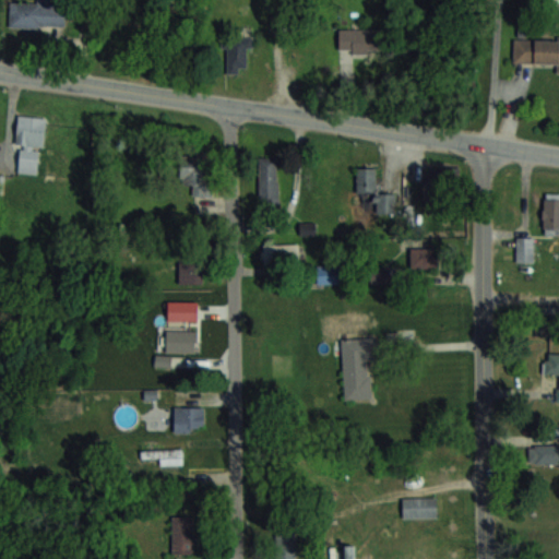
[(9,27),(64,27),(64,3),(9,3),(9,27)]
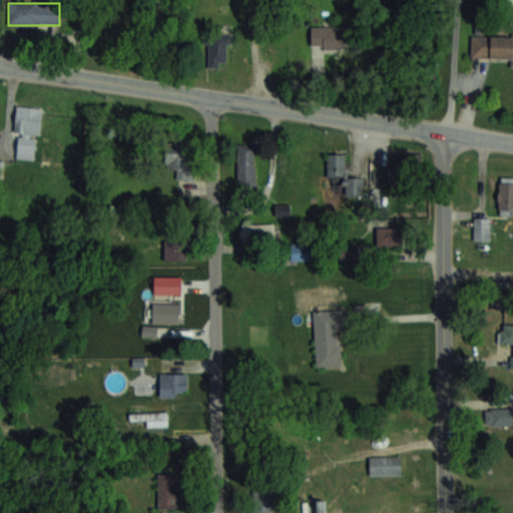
[(354,26),(312,26),(312,50),(354,50),(354,26)]
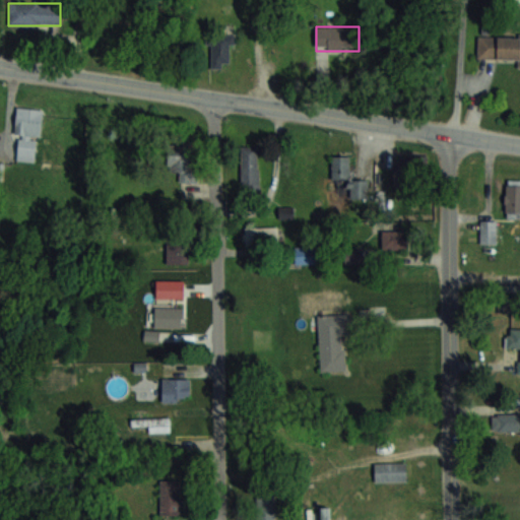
[(230,68),(230,36),(207,36),(207,68),(230,68)]
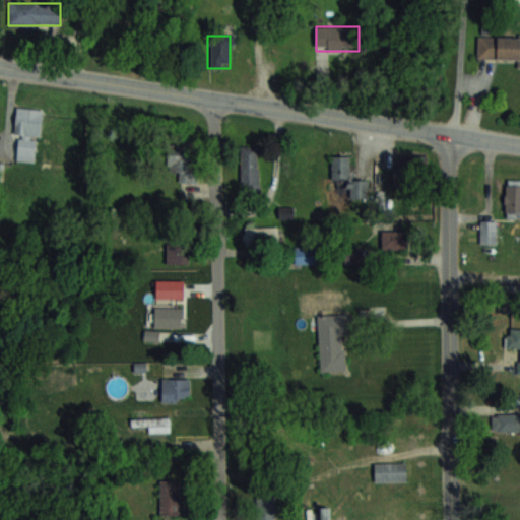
[(519,38),(477,38),(477,59),(519,60),(519,67),(519,66),(519,38)]
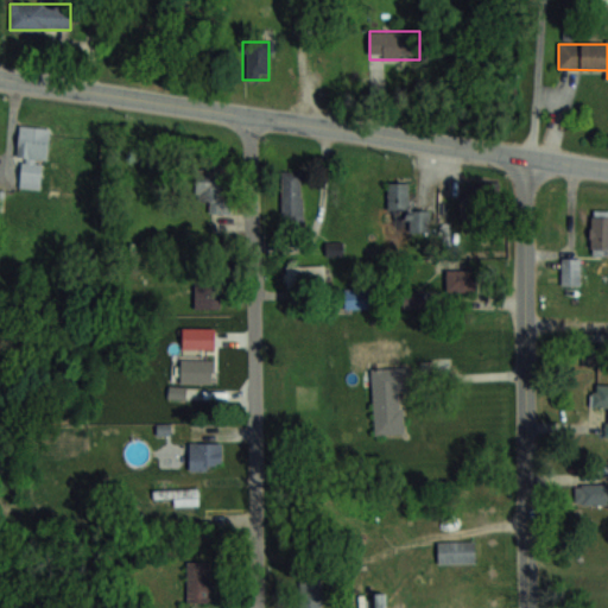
[(48,128),(19,126),(17,158),(21,158),(20,188),(43,189),(48,128)]
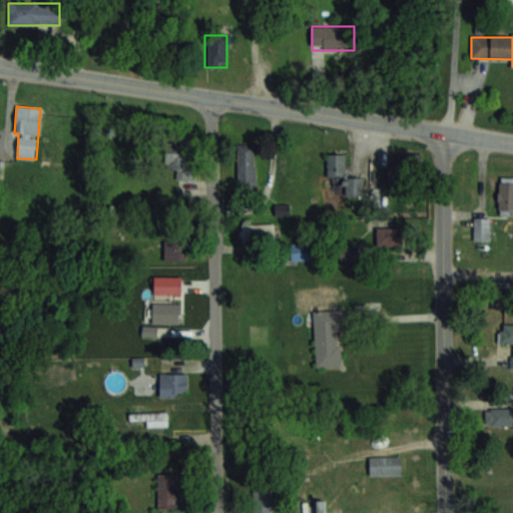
[(193,144),(166,142),(164,168),(177,169),(176,178),(191,179),(193,144)]
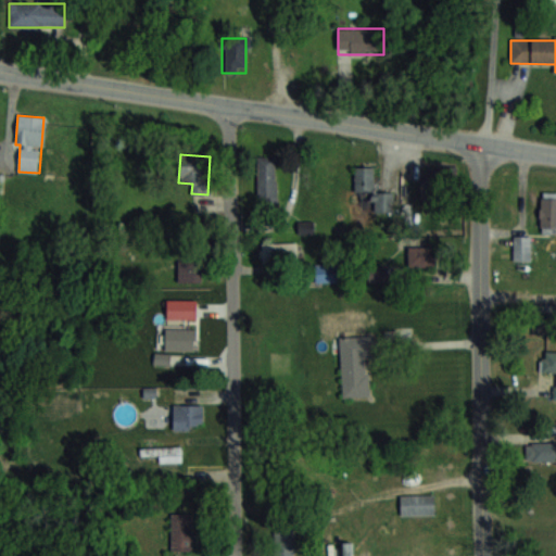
[(257,156),(257,202),(277,202),(277,156),(257,156)]
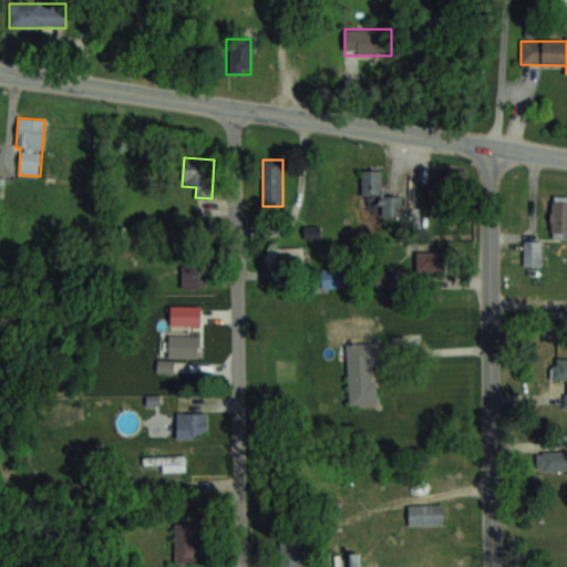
[(362,204),(397,204),(397,195),(381,195),(381,169),(362,169),(362,204)]
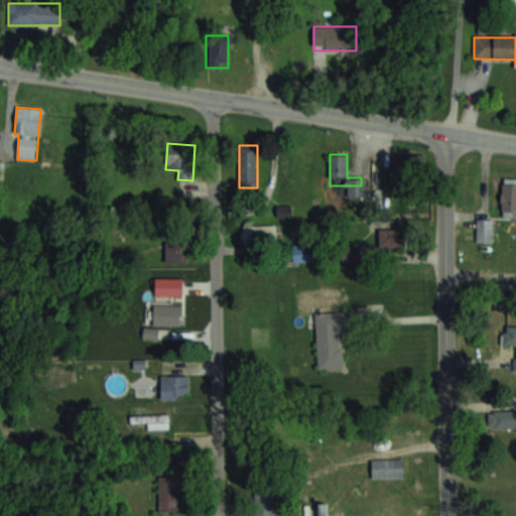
[(410,181),(410,165),(401,165),(401,181),(410,181)]
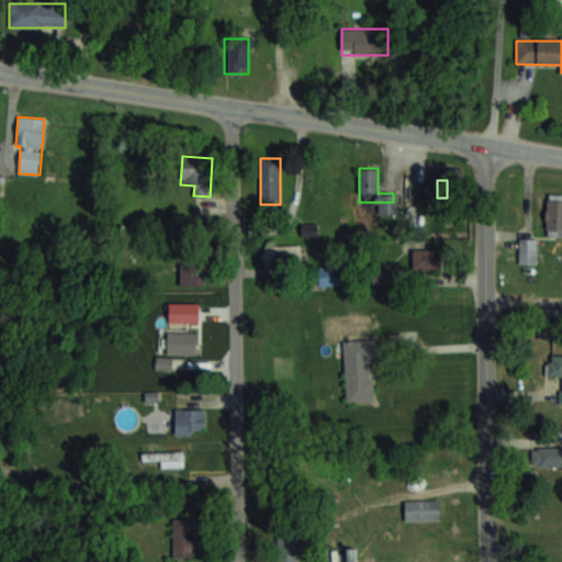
[(316,224),(302,224),(302,235),(316,235),(316,224)]
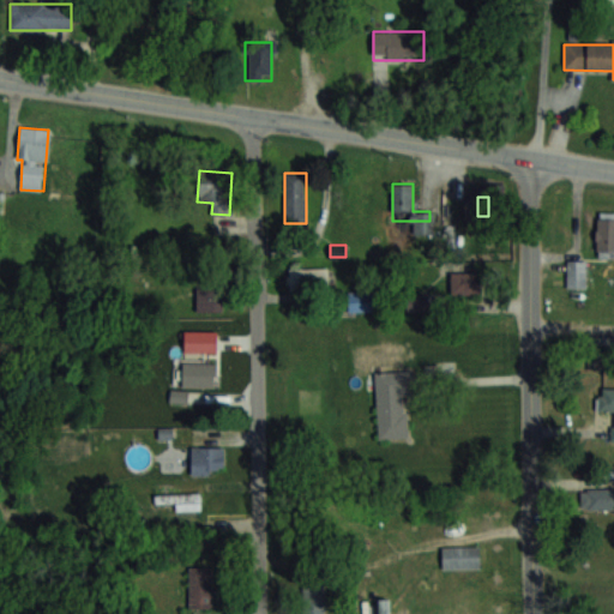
[(327,268),(289,268),(289,294),(327,294),(327,268)]
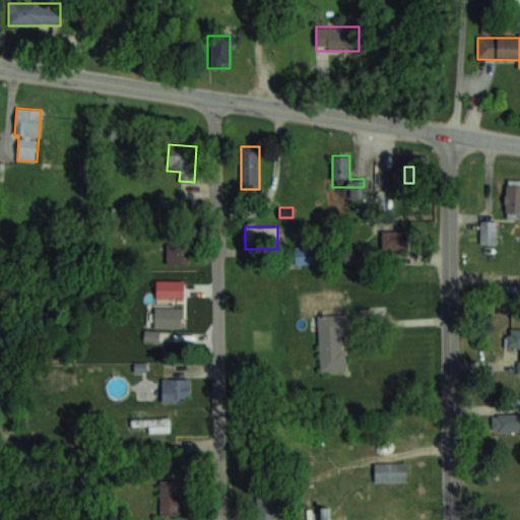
[(166,263),(191,264),(191,240),(167,240),(166,263)]
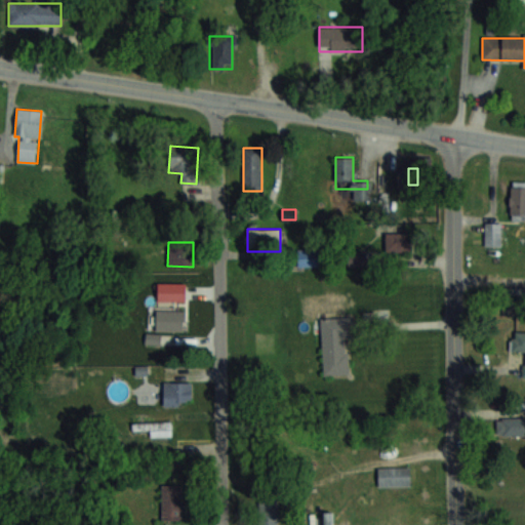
[(309,267),(315,255),(305,250),(298,261),(309,267)]
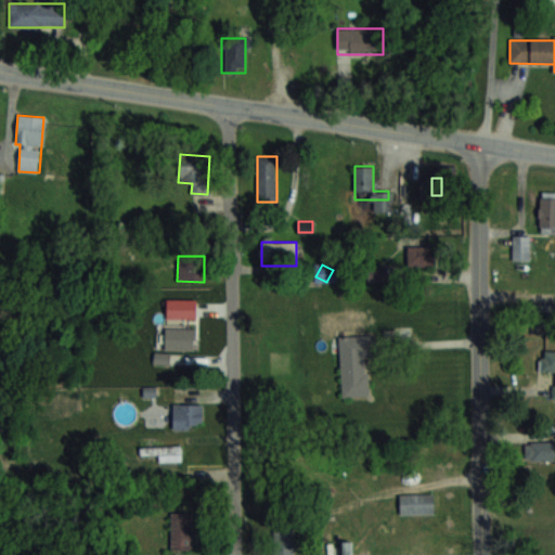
[(368,336),(339,337),(340,397),(369,396),(368,336)]
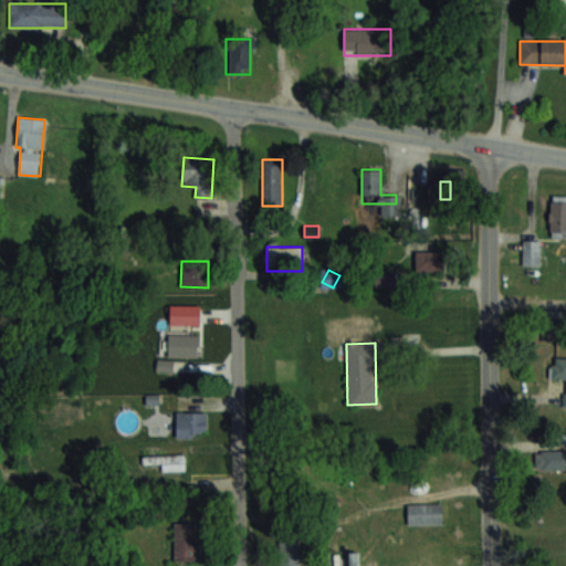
[(562,407),(565,406),(565,357),(549,357),(549,379),(563,379),(562,407)]
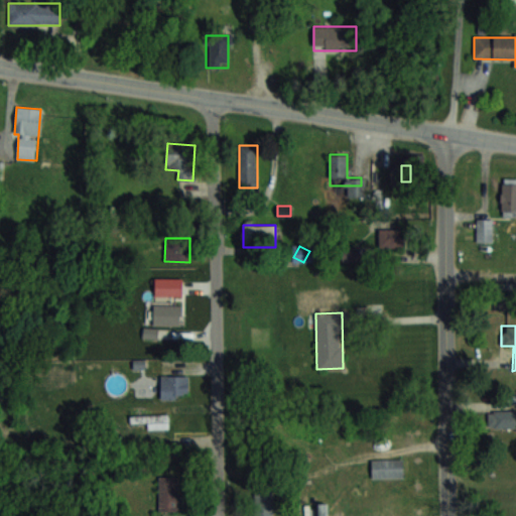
[(160,398),(187,398),(187,375),(160,375),(160,398)]
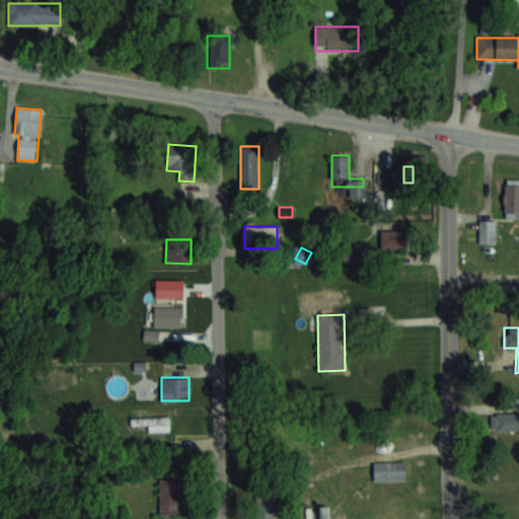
[(518,413),(491,414),(491,431),(518,431),(518,413)]
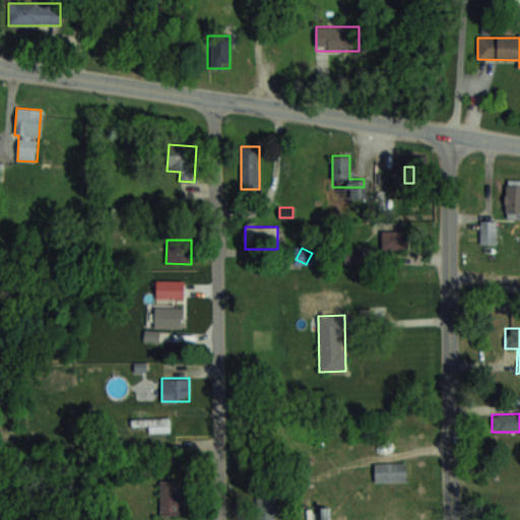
[(170,430),(170,417),(131,417),(131,430),(170,430)]
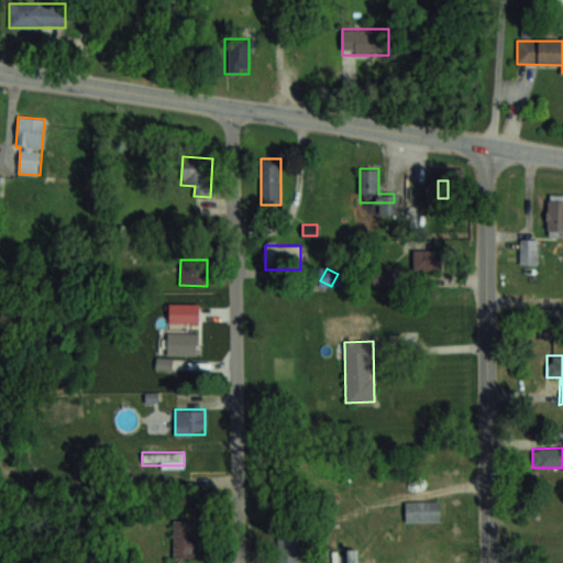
[(405,520),(432,520),(432,500),(405,500),(405,520)]
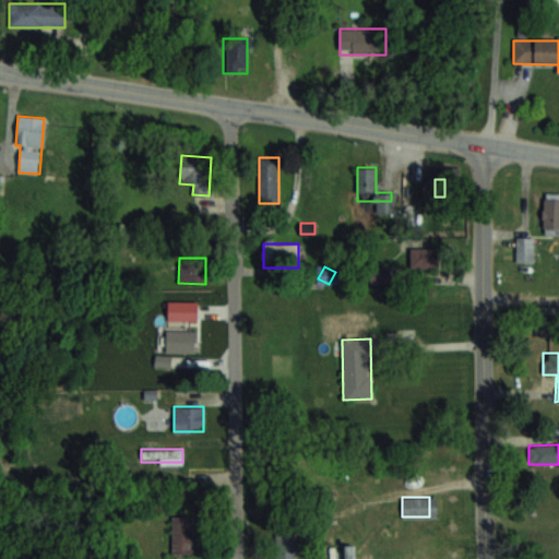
[(171,554),(193,554),(193,514),(171,514),(171,554)]
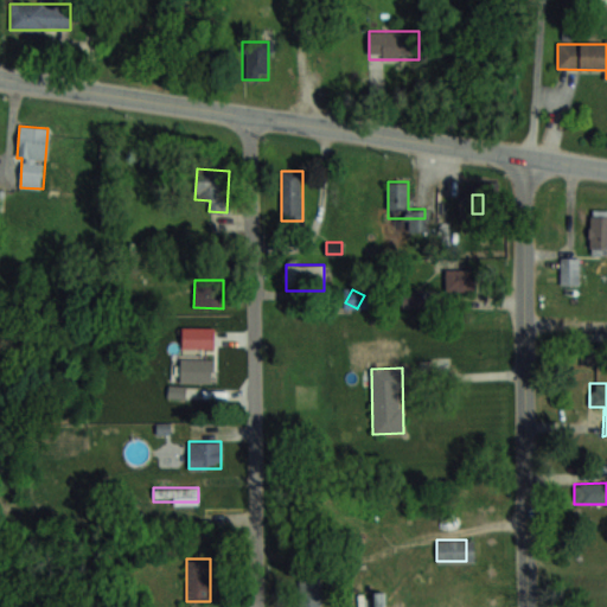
[(328,606),(330,580),(296,580),(295,606),(328,606)]
